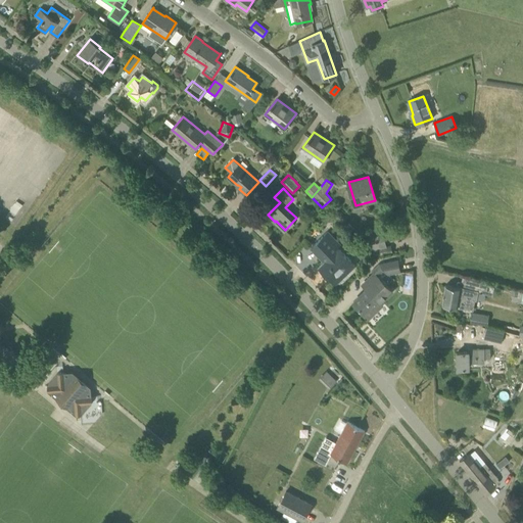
[(346,224),(342,228),(348,233),(352,230),(353,228),(348,222),(346,224)]
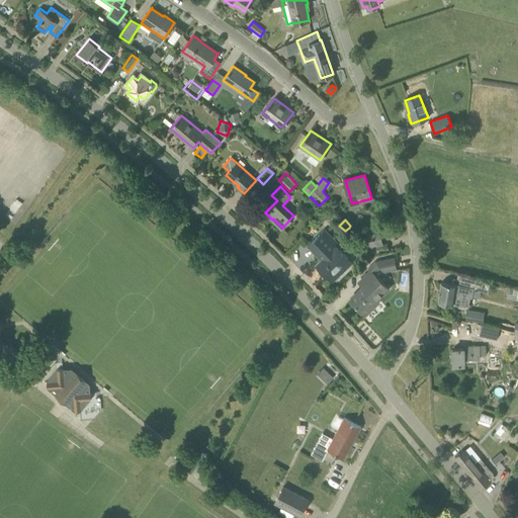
[(378,228),(368,231),(365,231),(369,248),(374,247),(382,245),(378,228)]
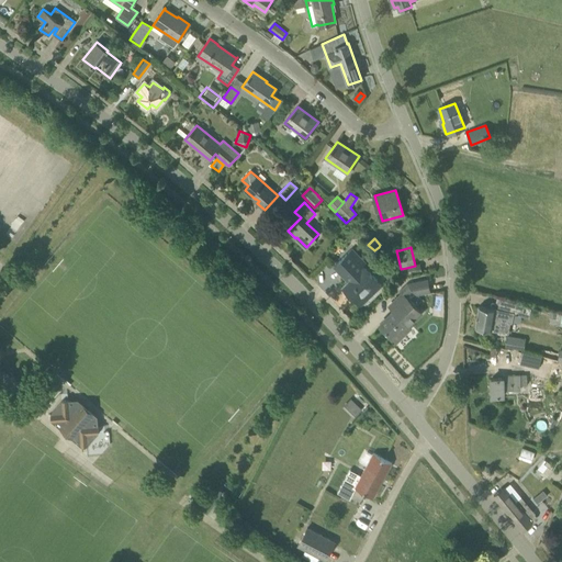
[(382,284),(377,280),(364,267),(362,268),(358,263),(362,260),(351,249),(335,266),(345,277),(347,276),(350,279),(344,287),(361,305),(382,284)]
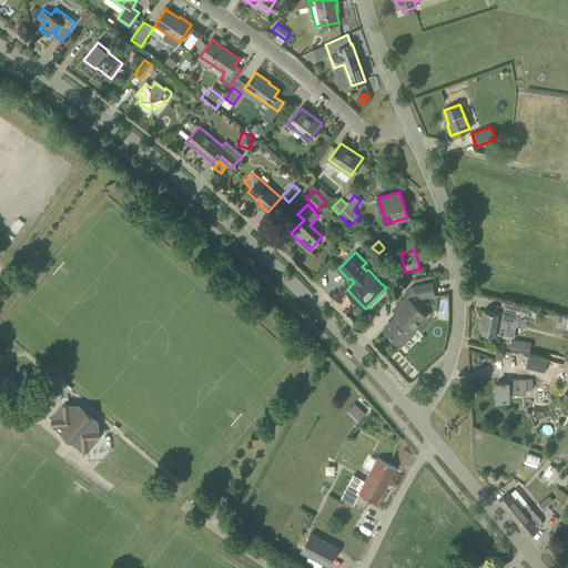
[(435,294),(432,283),(412,287),(404,294),(406,295),(397,305),(402,310),(384,327),(401,345),(415,331),(413,328),(426,316),(409,298),(416,292),(422,297),(435,294)]
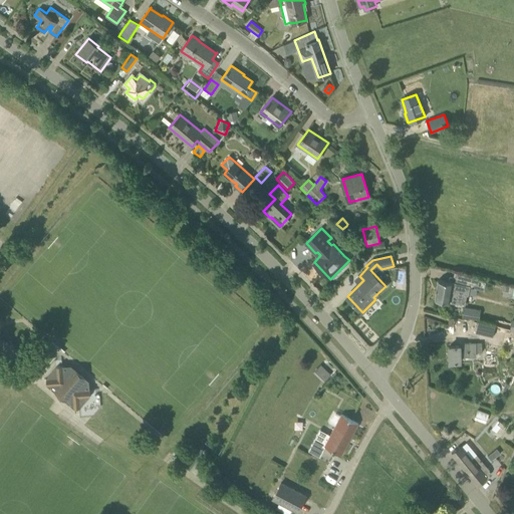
[(484,287),(486,282),(465,276),(463,284),(438,279),(435,299),(449,302),(465,304),(467,294),(468,295),(470,286),(471,286),(471,287),(483,290),(484,287)]
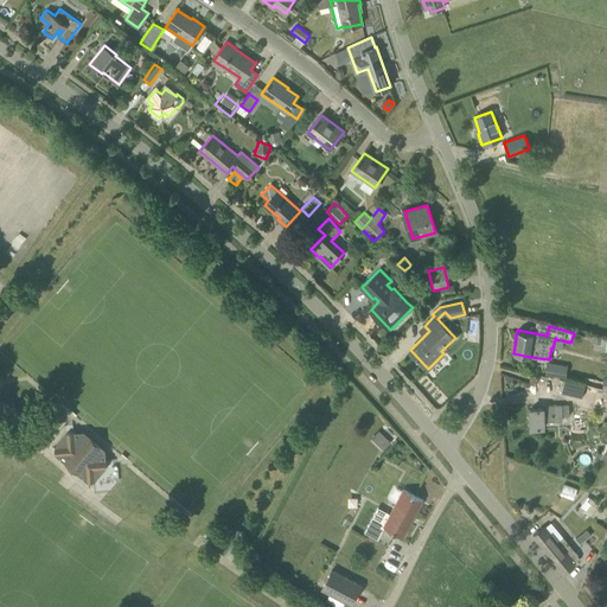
[(568,365),(548,362),(545,374),(566,377),(568,365)]
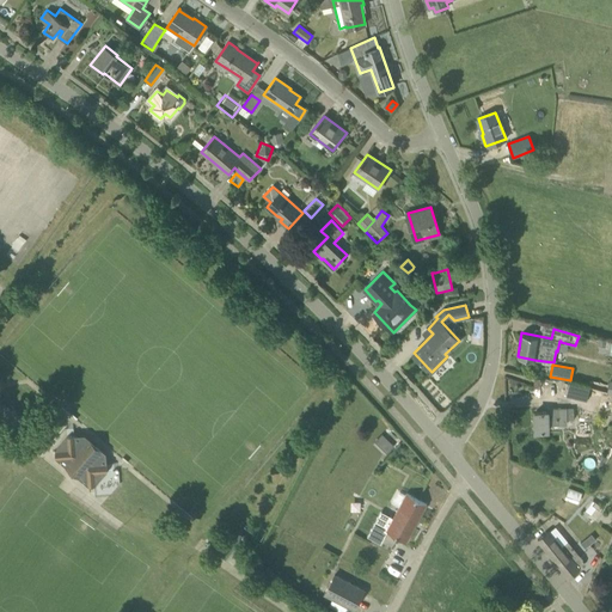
[(569,383),(565,396),(586,401),(589,387),(569,383)]
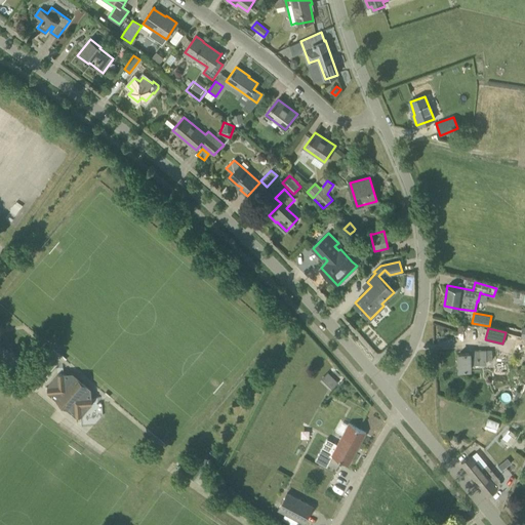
[(487,360),(486,351),(471,351),(471,354),(458,353),(459,369),(471,369),(471,363),(487,363),(487,360)]
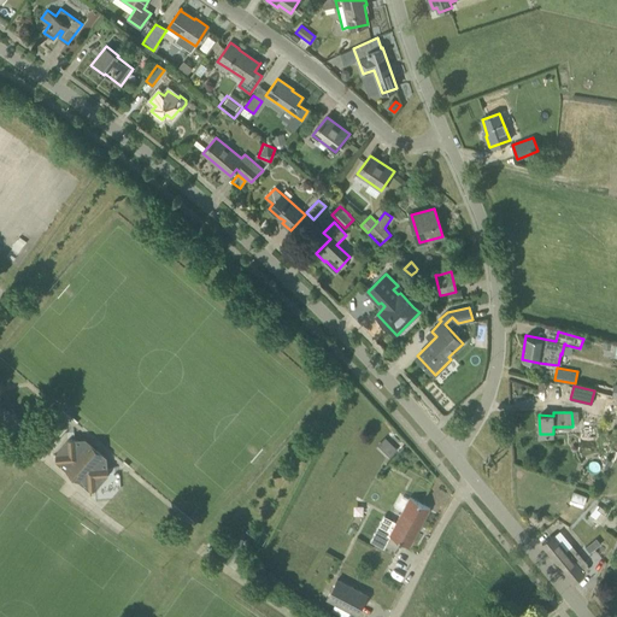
[(375,445),(387,457),(395,448),(383,435),(375,445)]
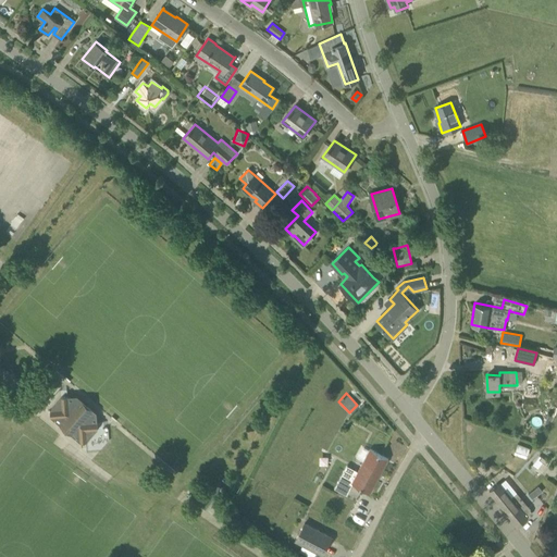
[(81,442),(87,441),(98,428),(97,421),(67,396),(61,397),(50,409),(51,416),(81,442)]
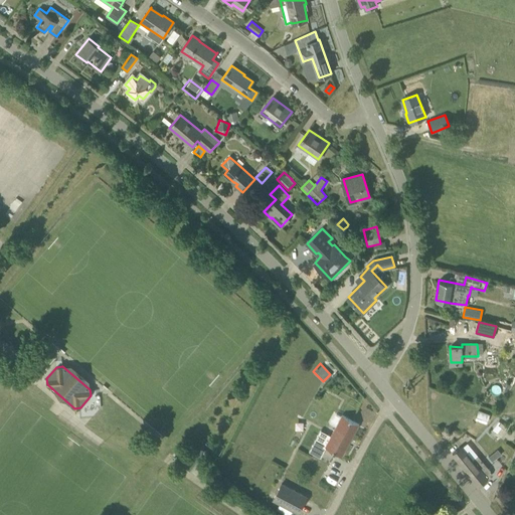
[(479,409),(476,418),(486,422),(489,413),(479,409)]
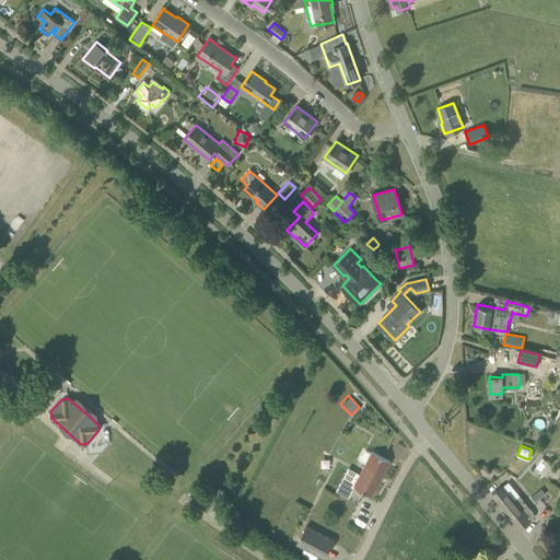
[(372,451),(360,474),(348,467),(336,490),(348,497),(354,486),(372,494),(391,461),(372,451)]
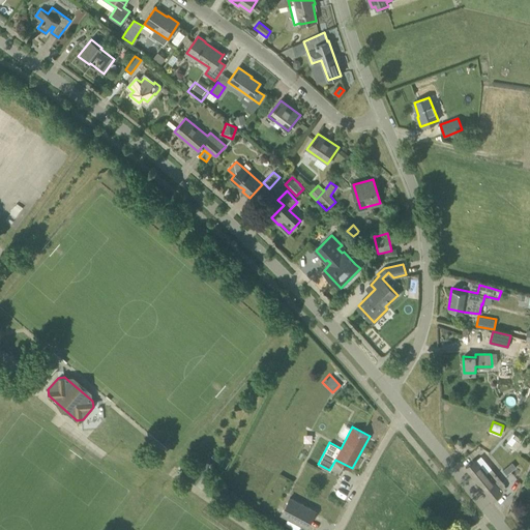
[(512,433),(507,441),(510,444),(508,446),(514,450),(522,440),(512,433)]
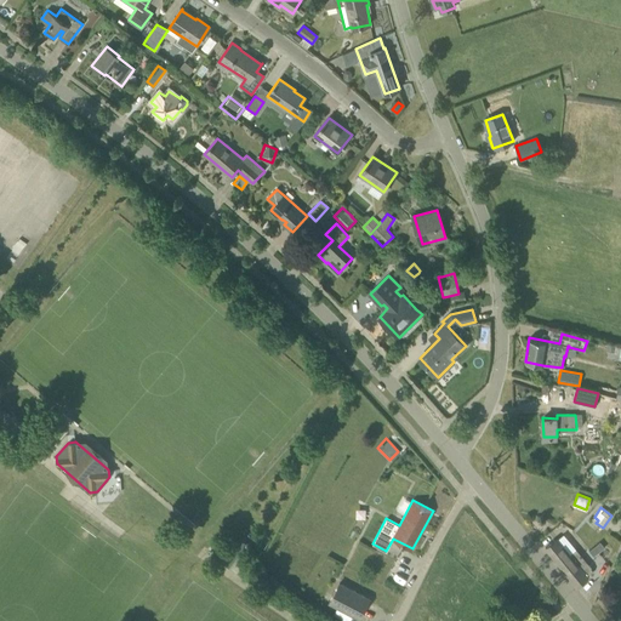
[(607,546),(605,545),(610,540),(607,535),(602,540),(600,539),(587,550),(593,557),(607,546)]
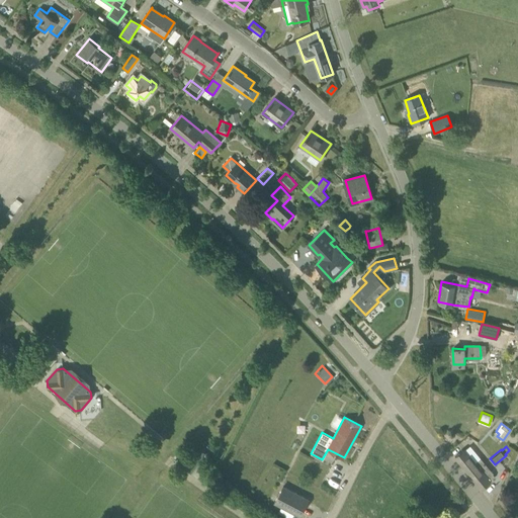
[(476,462),(464,448),(454,456),(482,489),(491,481),(491,480),(495,477),(480,459),(476,462)]
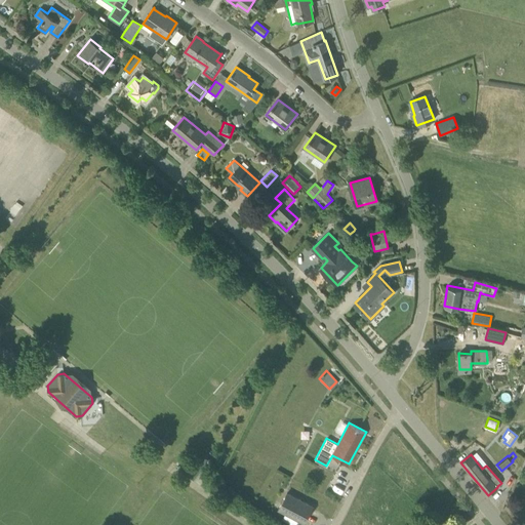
[(304,522),(312,506),(287,492),(278,510),(298,520),(304,522)]
